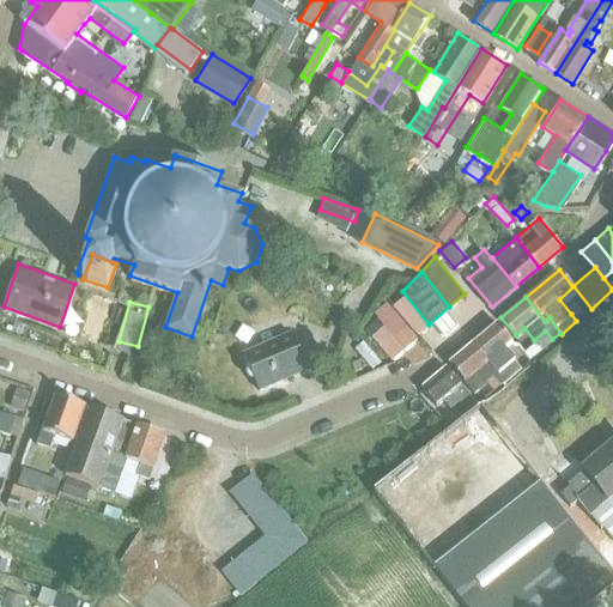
[(376,313),(394,334),(406,325),(388,303),(376,313)]
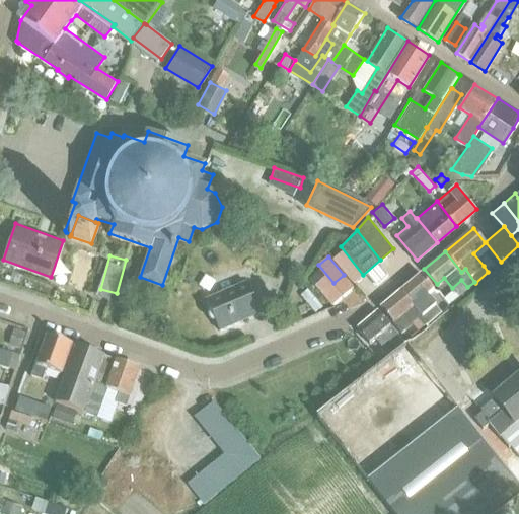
[(422,272),(402,288),(428,319),(435,314),(441,309),(436,303),(427,292),(434,286),(422,272)]
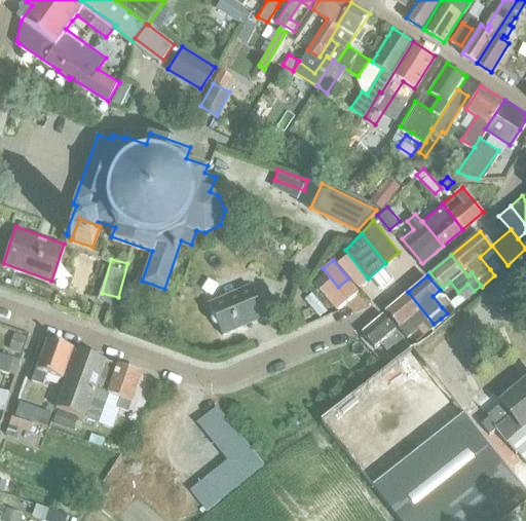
[(210,302),(223,333),(264,315),(251,284),(210,302)]
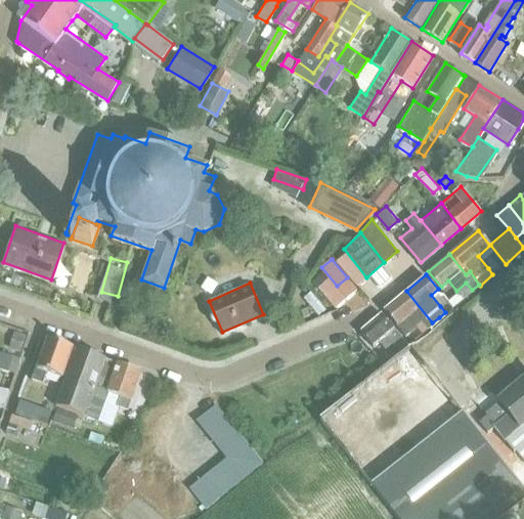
[(315,283),(306,290),(321,309),(332,301),(315,283)]
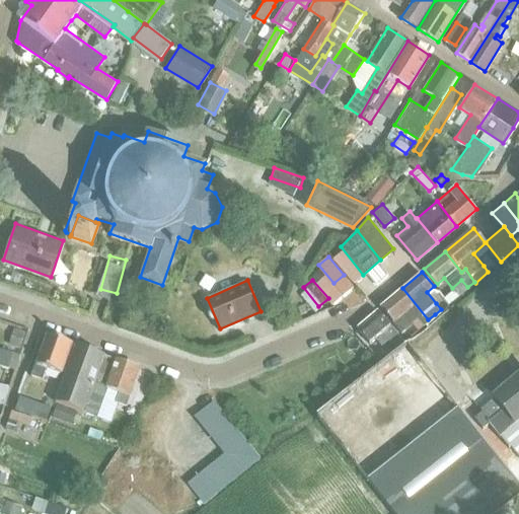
[(428,319),(402,288),(381,306),(393,320),(401,331),(418,316),(424,323),(428,319)]
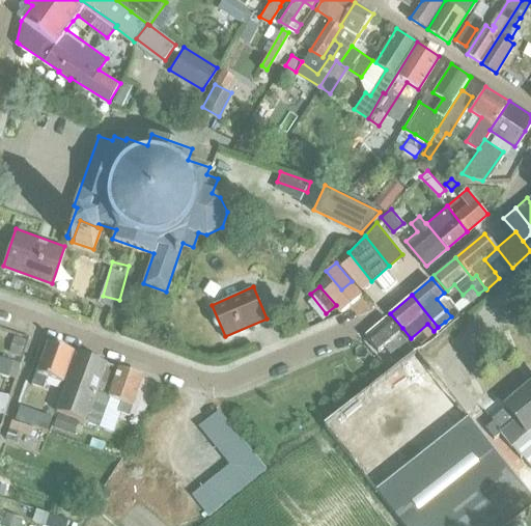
[(454,303),(459,309),(469,301),(466,298),(462,297),(454,303)]
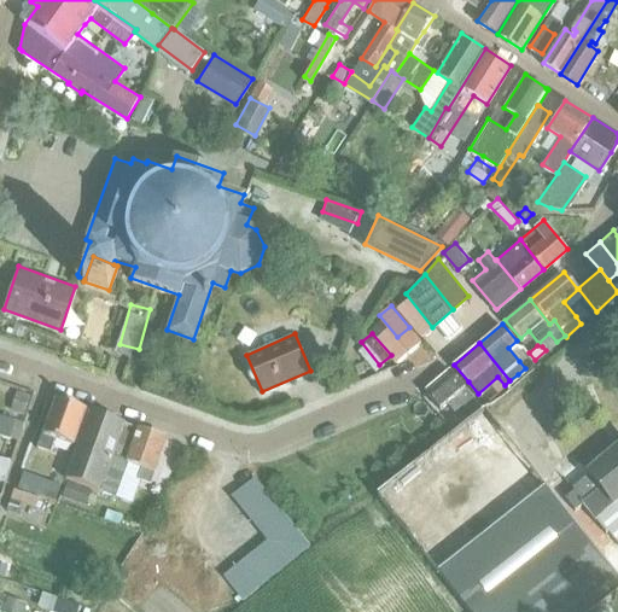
[(462,402),(471,413),(481,403),(450,368),(425,389),(439,406),(447,400),(454,409),(462,402)]
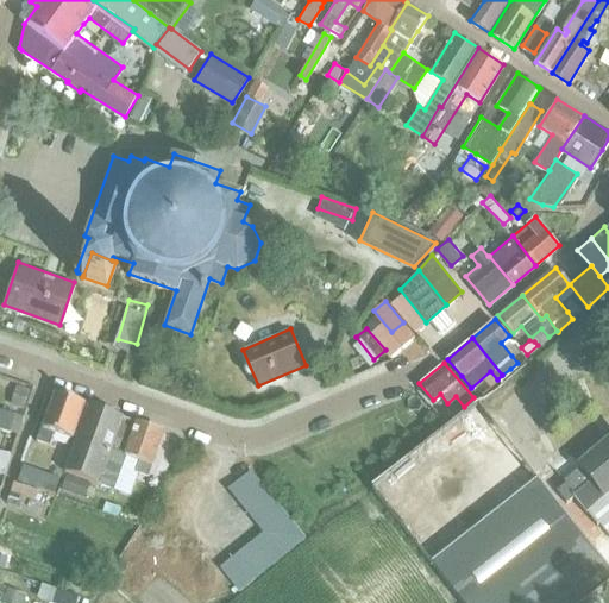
[(19,375),(17,394),(31,396),(33,376),(19,375)]
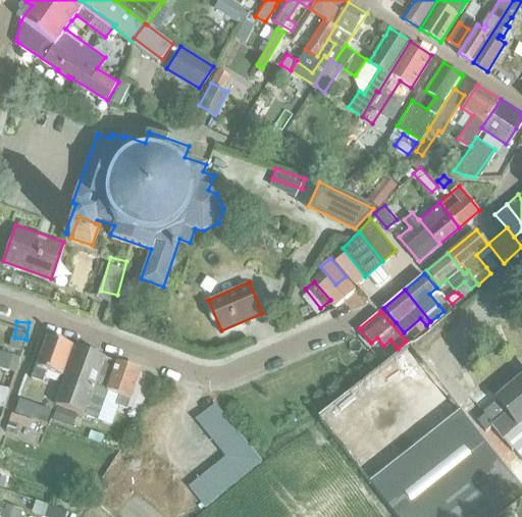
[(62,373),(73,344),(48,334),(42,351),(40,350),(32,373),(43,377),(46,368),(62,373)]
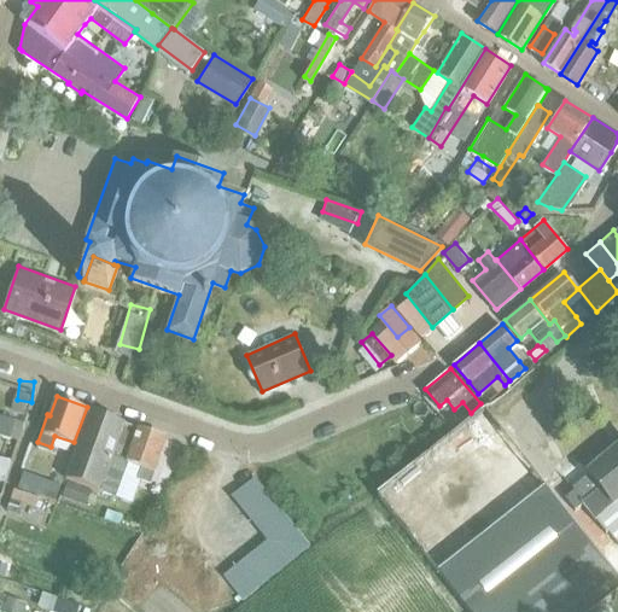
[(91,408),(66,477),(100,489),(124,420),(91,408)]
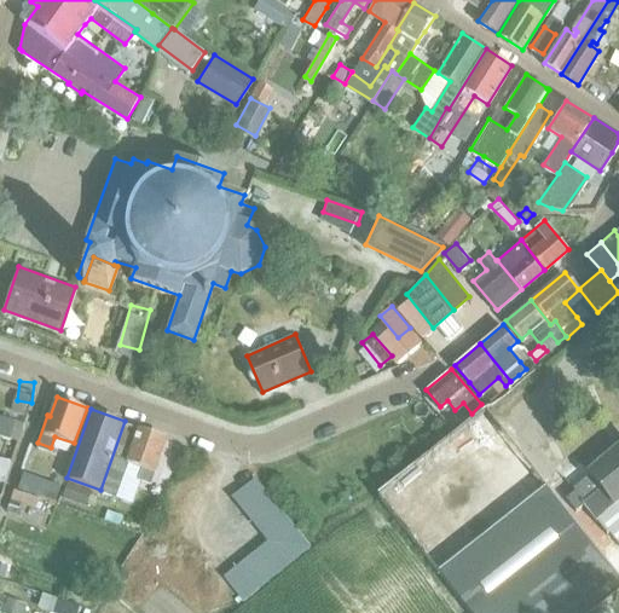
[(486,409),(377,495),(474,612),(586,612),(618,588),(618,576),(591,542),(486,409)]
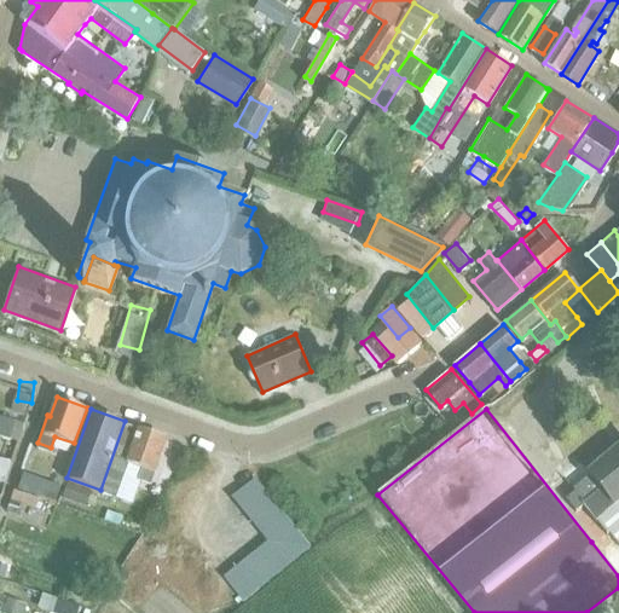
[(0,433),(10,437),(15,417),(0,412),(0,433)]
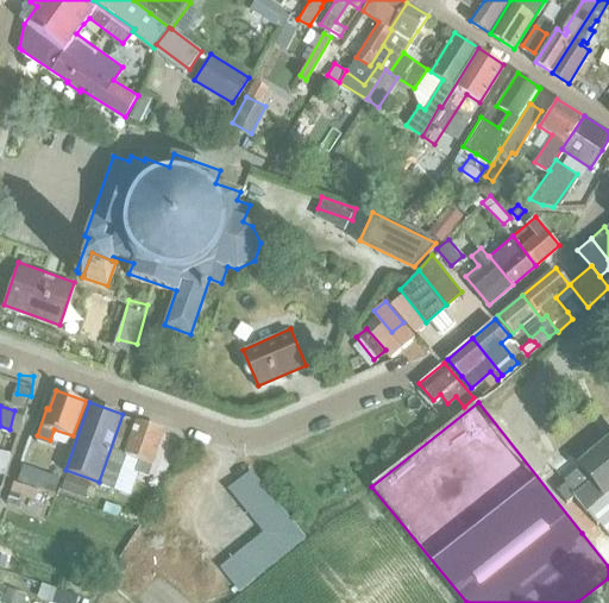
[(123,414),(99,482),(113,487),(125,453),(140,458),(137,470),(148,473),(151,463),(152,463),(164,429),(123,414)]
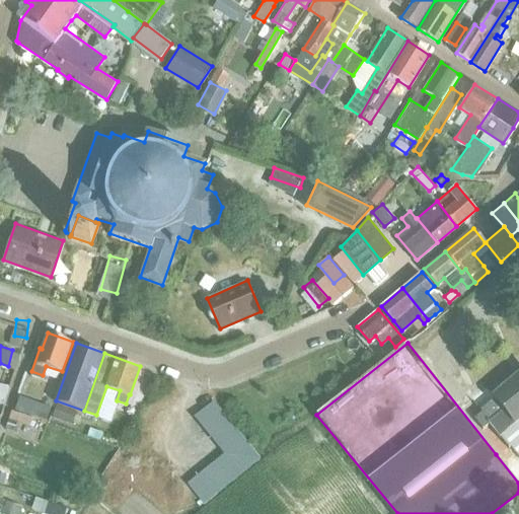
[(483,410),(474,416),(483,426),(489,422),(501,436),(518,421),(518,373),(493,396),(494,397),(480,408),(483,410)]
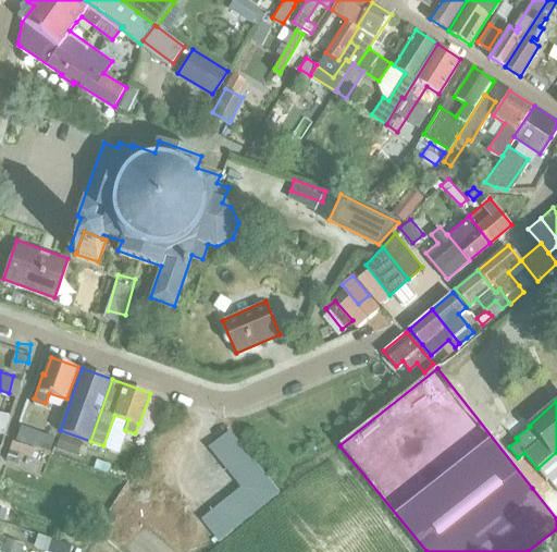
[(0,409),(0,429),(4,431),(9,413),(0,409)]
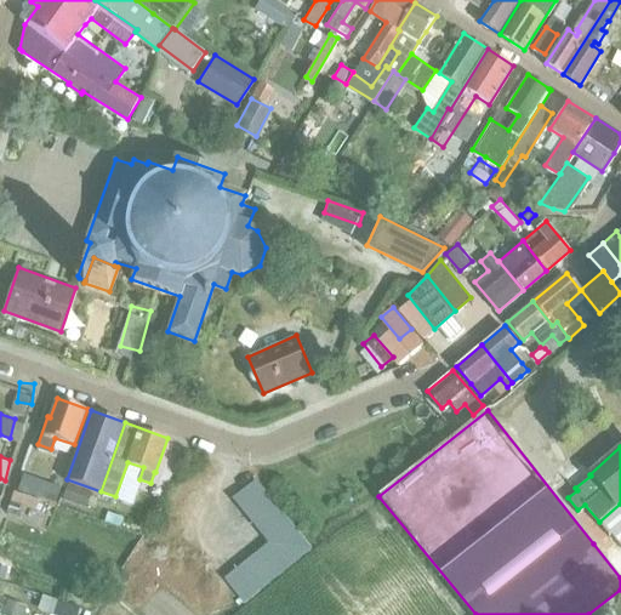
[(26,472),(20,488),(57,500),(63,484),(26,472)]
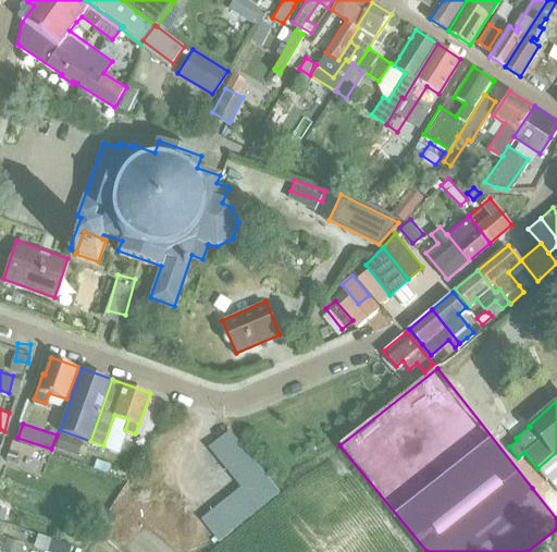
[(112,425),(104,445),(120,451),(127,431),(125,430),(112,425)]
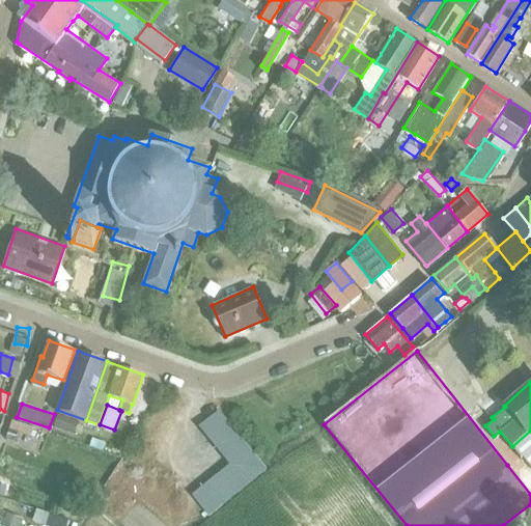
[(192,493),(208,513),(266,466),(219,408),(199,424),(230,463),(192,493)]
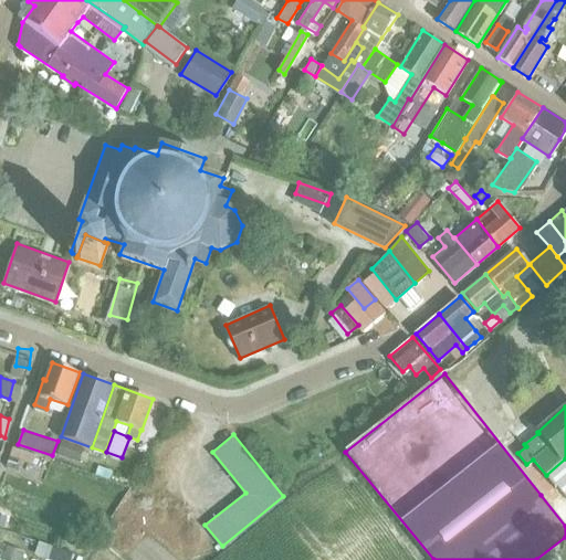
[(58,452),(80,460),(84,447),(62,439),(58,452)]
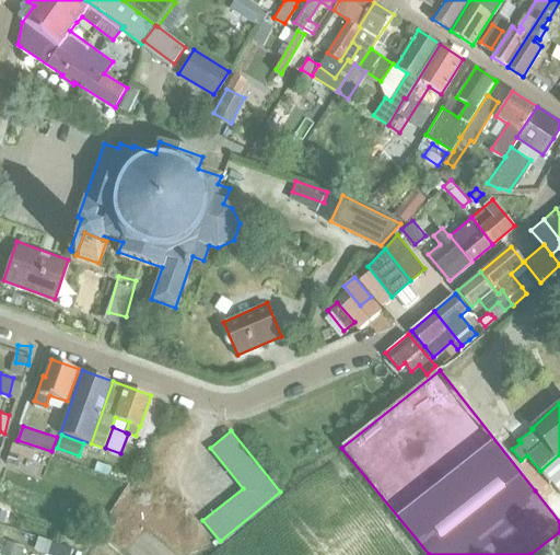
[(42,531),(36,554),(38,554),(51,554),(57,534),(42,531)]
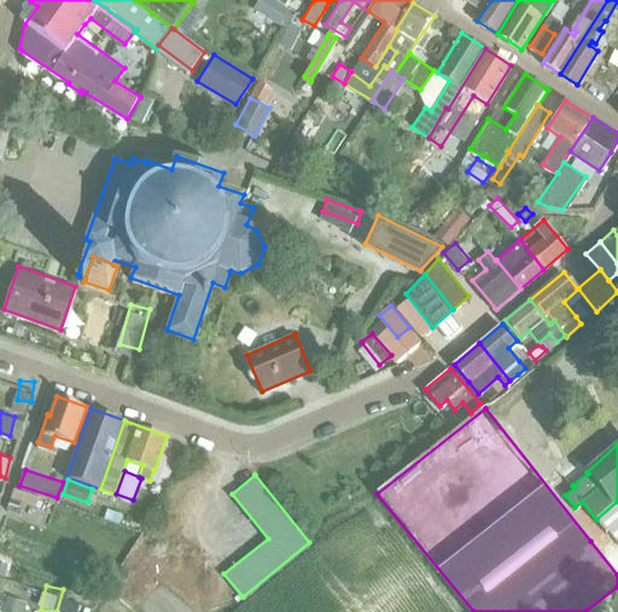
[(0,600),(18,605),(22,593),(0,587),(0,600)]
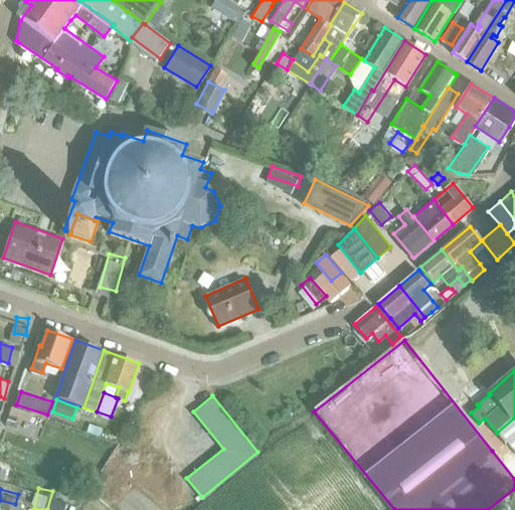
[(73,509),(74,506),(54,499),(51,508),(56,509),(73,509)]
